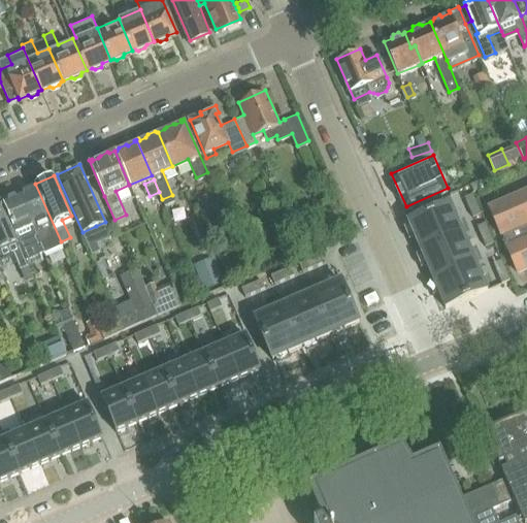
[(471,182),(473,188),(481,186),(479,180),(471,182)]
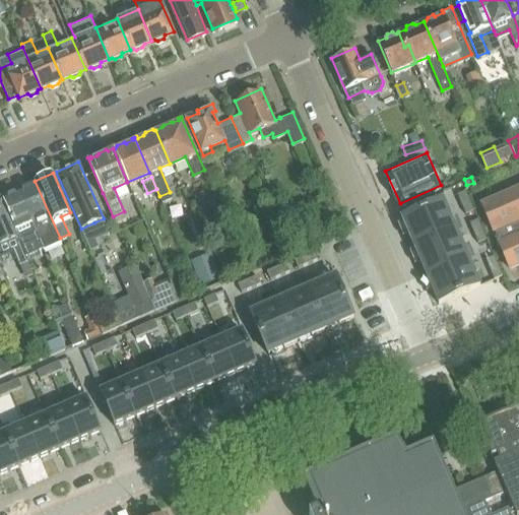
[(17,188),(43,246),(60,238),(35,181),(17,188)]
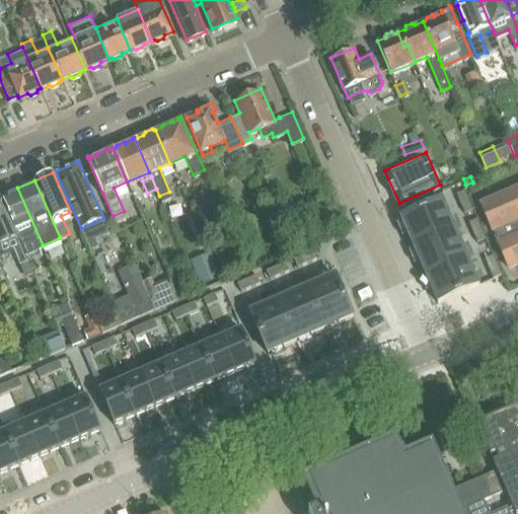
[(509,265),(517,260),(517,185),(482,201),(493,226),(498,238),(498,239),(509,265)]
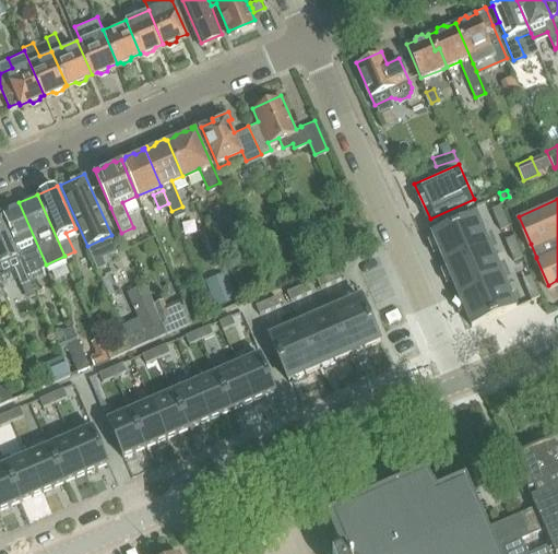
[(496,215),(505,212),(500,201),(490,205),(496,215)]
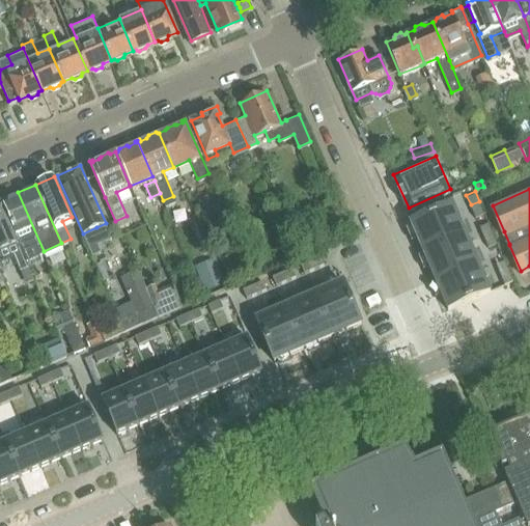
[(25,258),(26,258),(44,251),(18,192),(0,200),(25,258)]
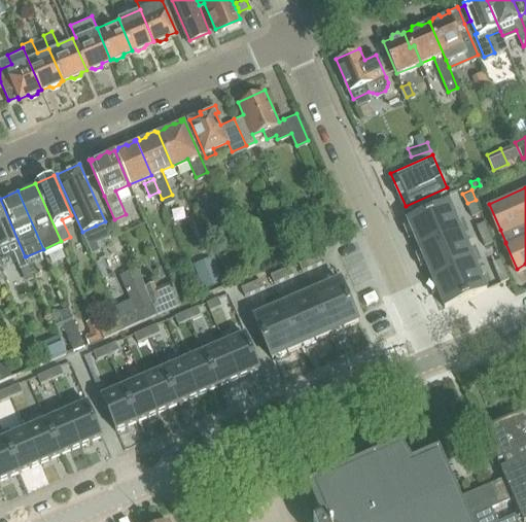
[(0,257),(14,251),(21,265),(28,261),(26,256),(25,256),(0,199),(0,257)]
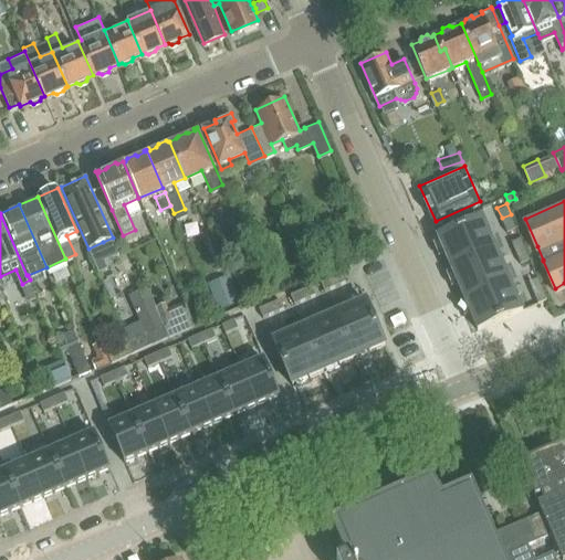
[(437,233),(438,236),(440,235),(447,249),(443,250),(450,265),(495,245),(482,213),(437,233)]
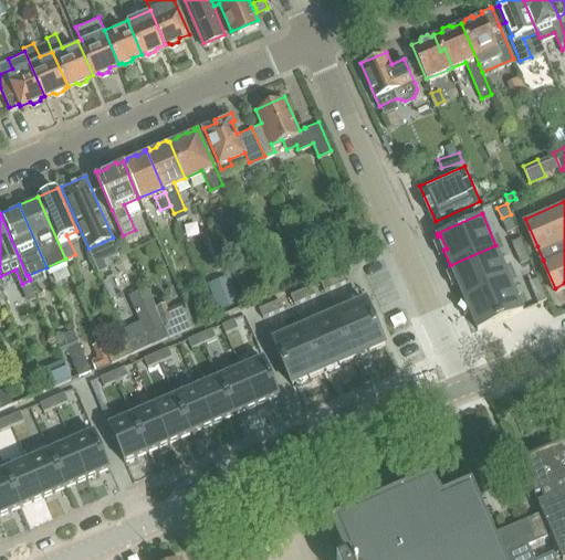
[(506,229),(515,224),(511,214),(502,218),(506,229)]
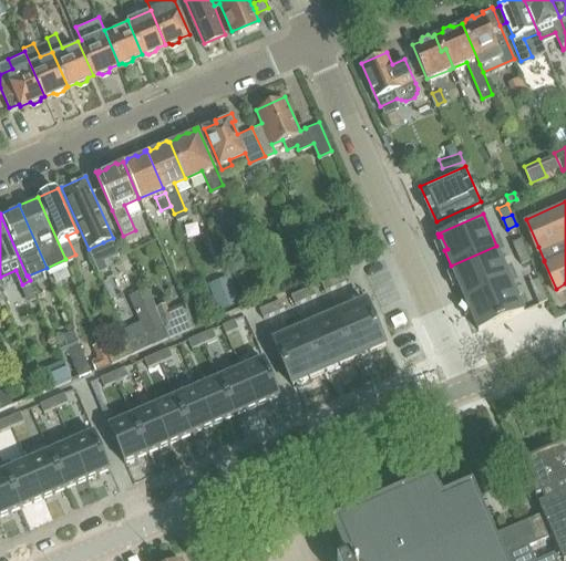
[(521,236),(512,239),(516,250),(525,246),(521,236)]
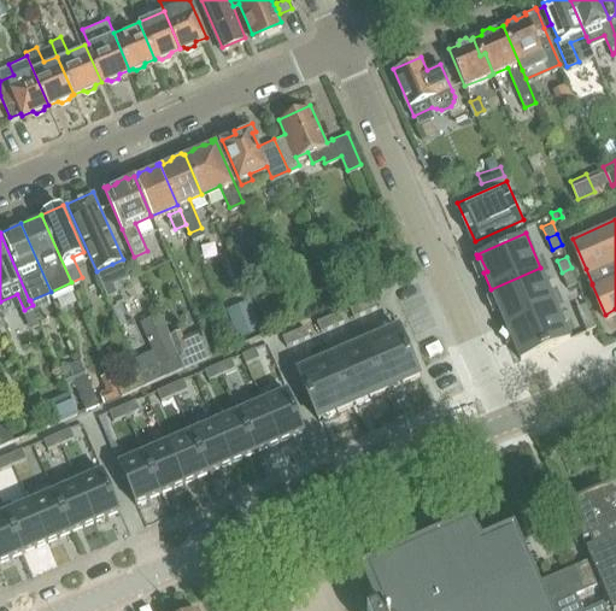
[(340,268),(324,274),(332,288),(346,282),(340,268)]
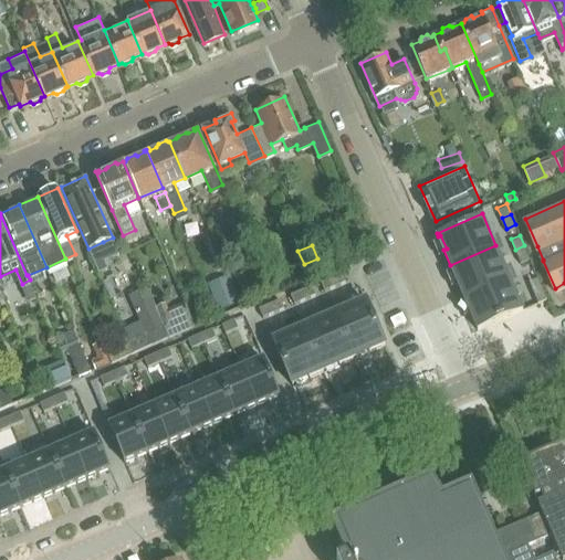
[(457,280),(463,295),(509,275),(495,245),(450,265),(451,266),(453,265),(459,278),(457,280)]
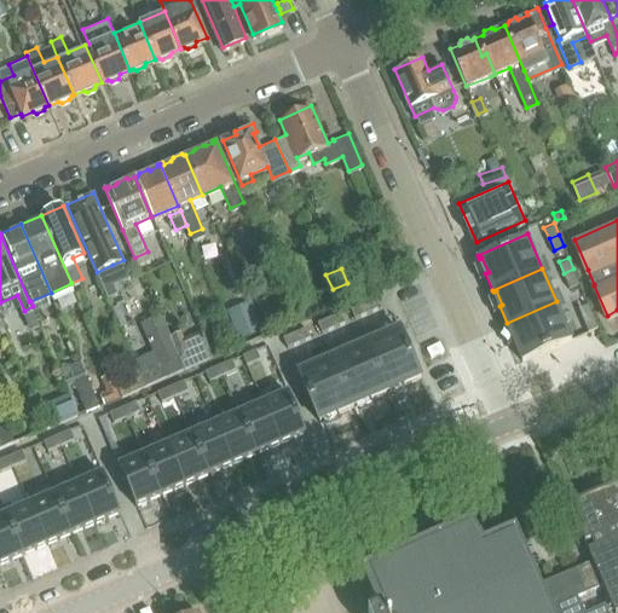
[(564,273),(569,284),(578,281),(573,269),(564,273)]
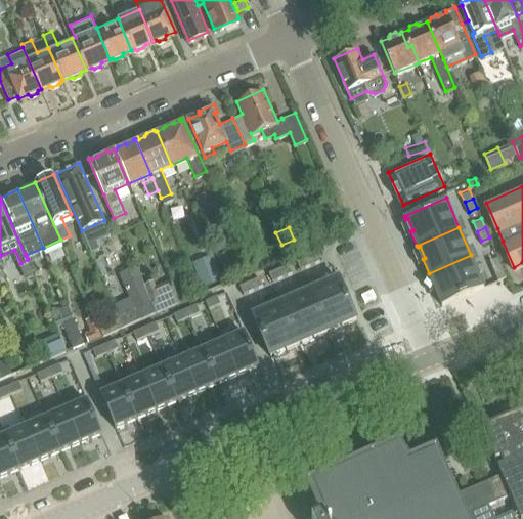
[(361,233),(331,247),(362,323),(393,310),(361,233)]
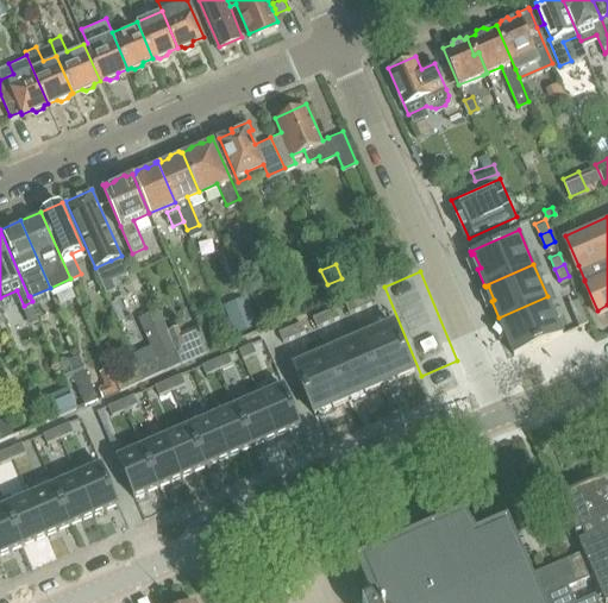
[(271,284),(252,293),(262,315),(281,307),(271,284)]
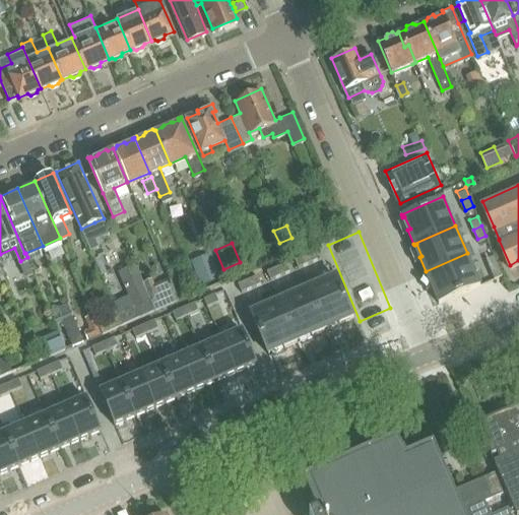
[(303,252),(306,260),(316,256),(312,248),(303,252)]
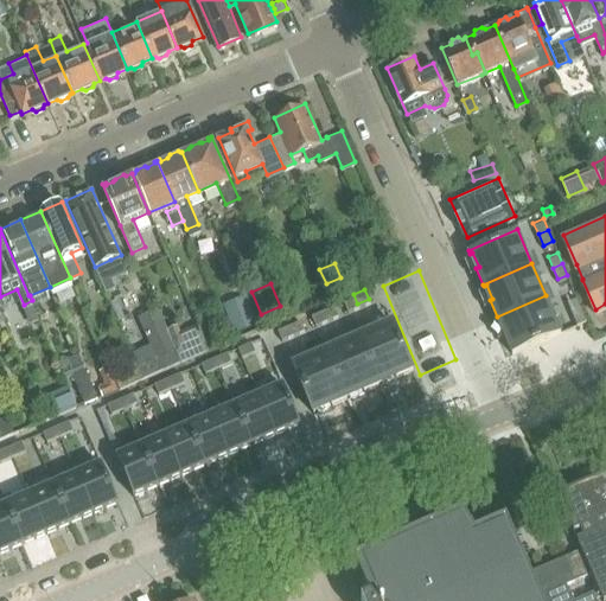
[(244,292),(224,300),(236,328),(256,320),(244,292)]
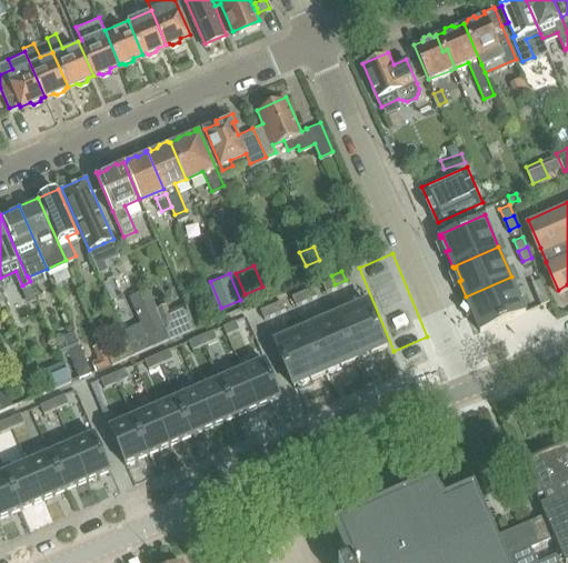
[(320,280),(325,290),(335,284),(331,275),(320,280)]
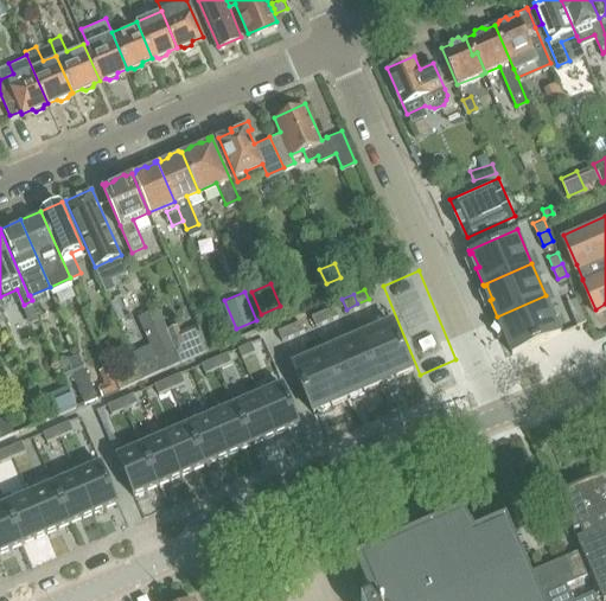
[(575,294),(566,299),(571,309),(580,306),(575,294)]
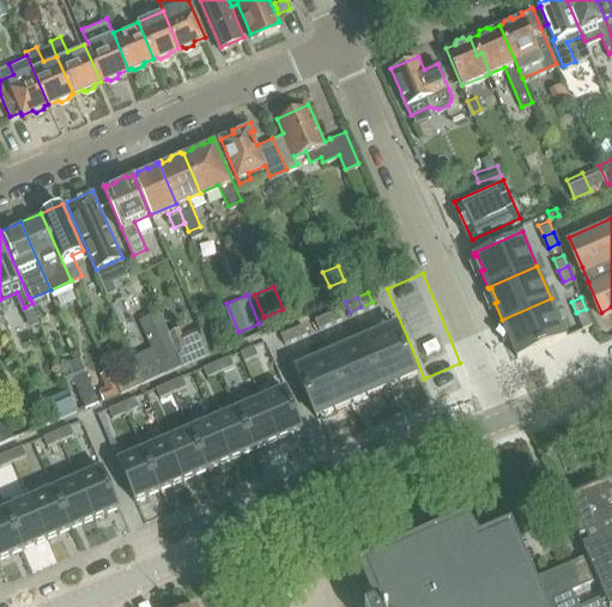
[(565,333),(551,298),(502,320),(503,321),(506,320),(511,334),(509,335),(516,353),(565,333)]
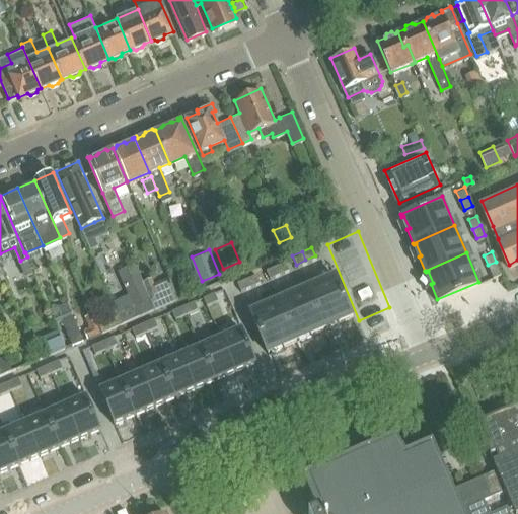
[(288,268),(284,260),(275,264),(278,272),(288,268)]
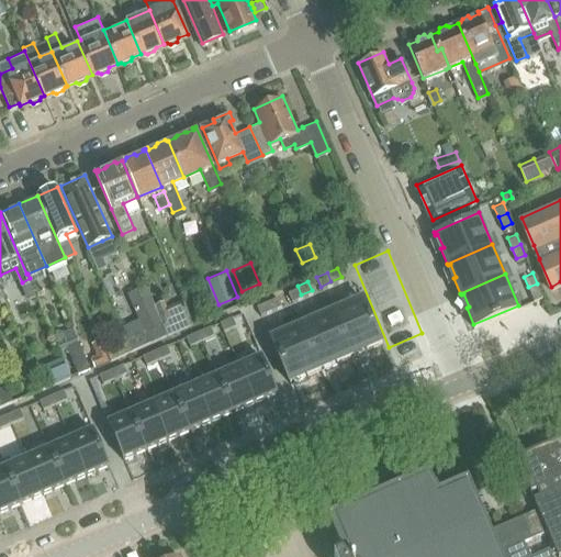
[(537,283),(528,287),(533,298),(541,293),(537,283)]
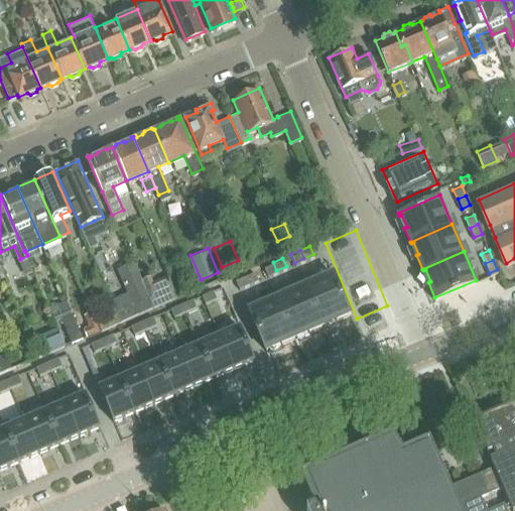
[(133,262),(119,268),(133,301),(147,295),(133,262)]
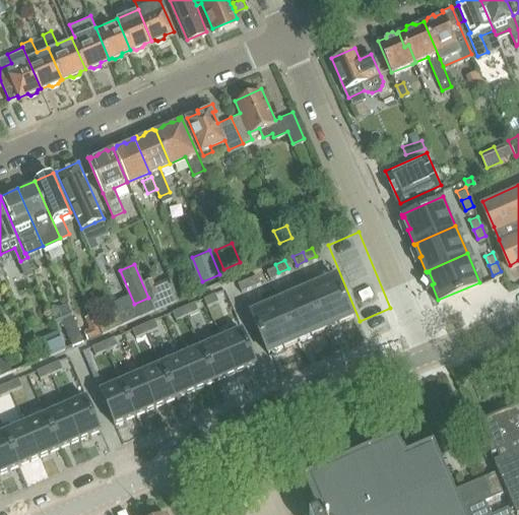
[(278,272),(275,264),(265,268),(269,276),(278,272)]
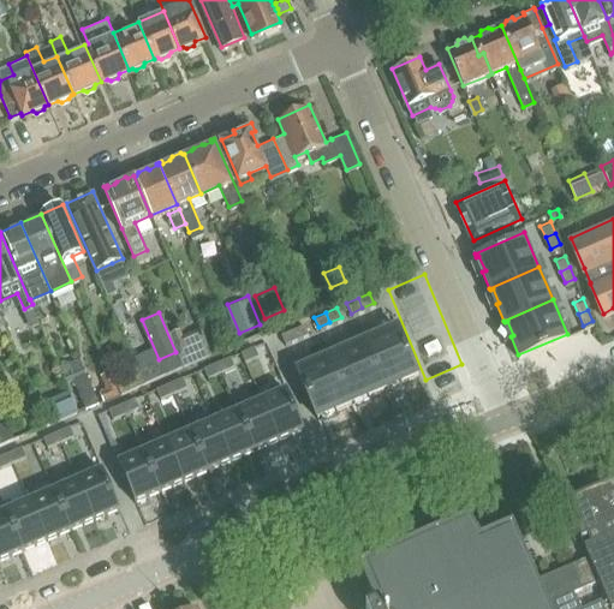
[(293,327),(297,336),(309,332),(304,322),(293,327)]
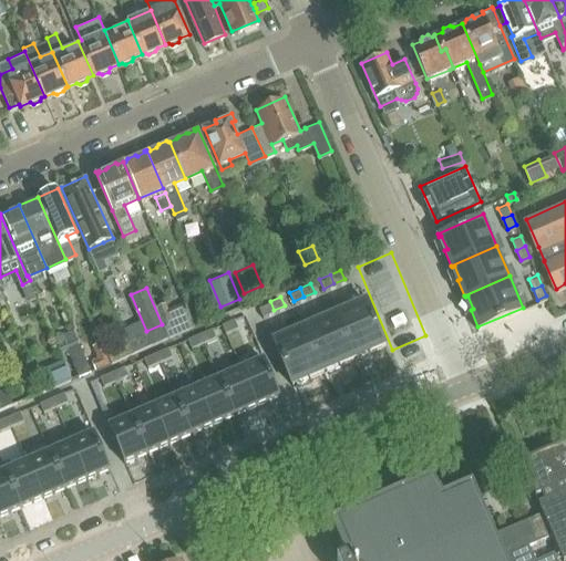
[(368,346),(369,349),(386,342),(366,297),(333,310),(353,355),(356,354),(354,352),(368,346)]
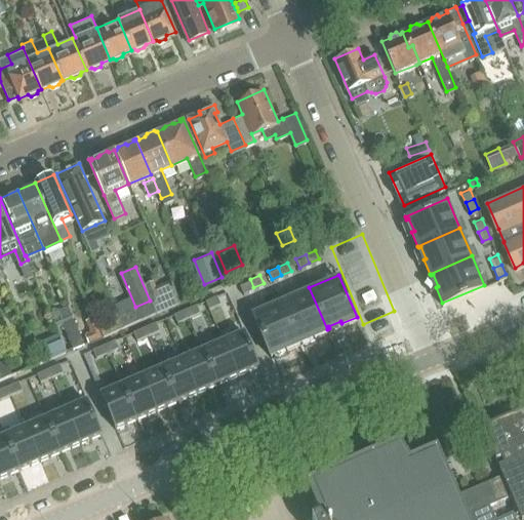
[(153,278),(144,282),(146,288),(152,301),(156,311),(179,300),(169,277),(155,284),(153,278)]
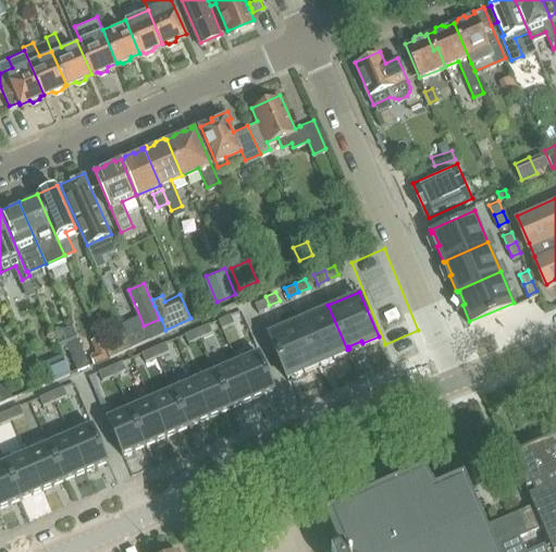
[(255,301),(258,309),(269,305),(266,296),(255,301)]
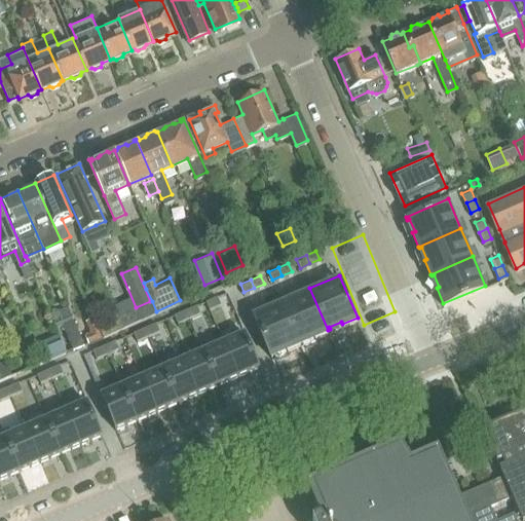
[(302,341),(301,339),(312,334),(313,336),(328,330),(309,288),(282,300),(300,342),(302,341)]
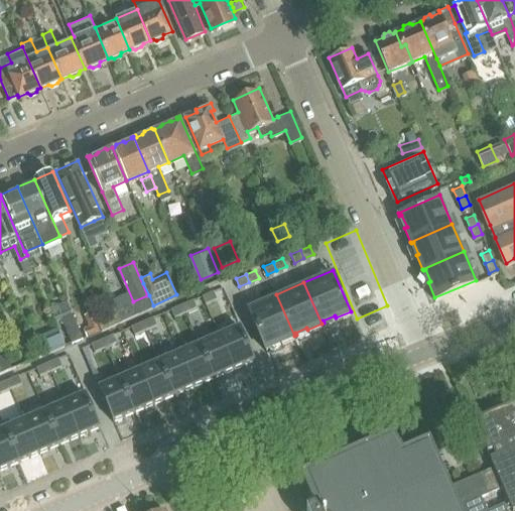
[(217,296),(213,288),(202,293),(205,301),(217,296)]
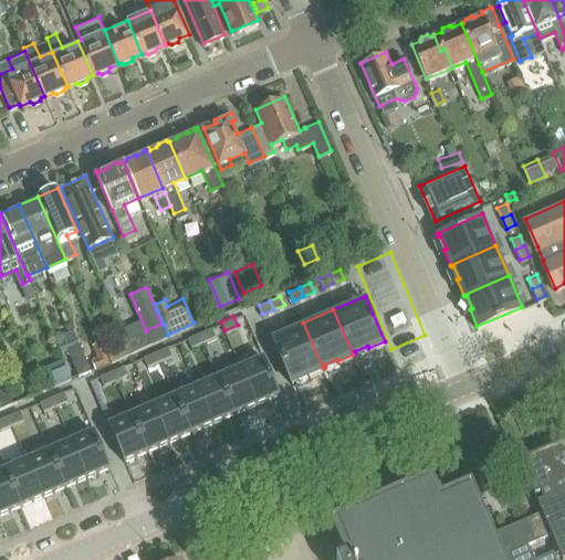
[(303,323),(272,336),(292,381),(295,380),(294,378),(306,372),(307,374),(323,368),(303,323)]
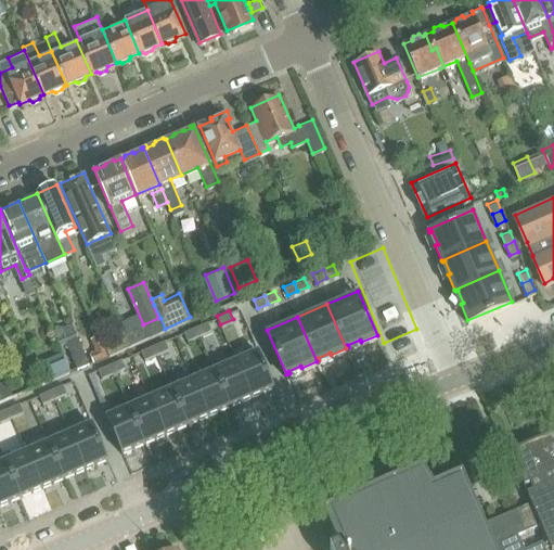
[(160,318),(144,325),(149,335),(165,329),(160,318)]
